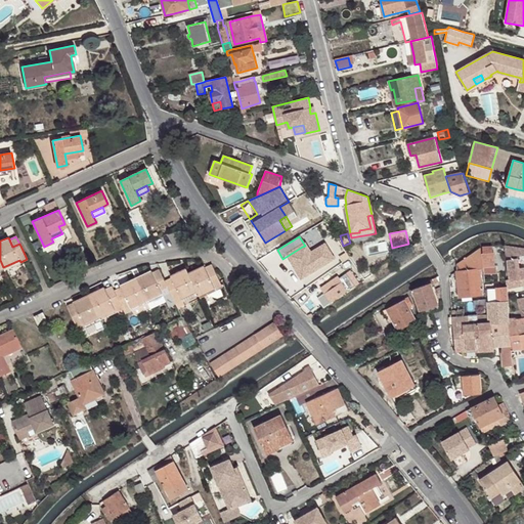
[(491,246),(482,247),(483,253),(481,253),(483,266),(494,265),(493,252),(492,252),(491,246)]
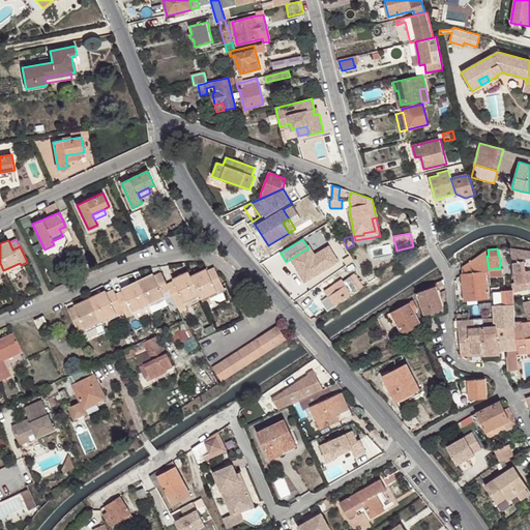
[(517,260),(529,258),(529,251),(511,248),(511,260),(517,260)]
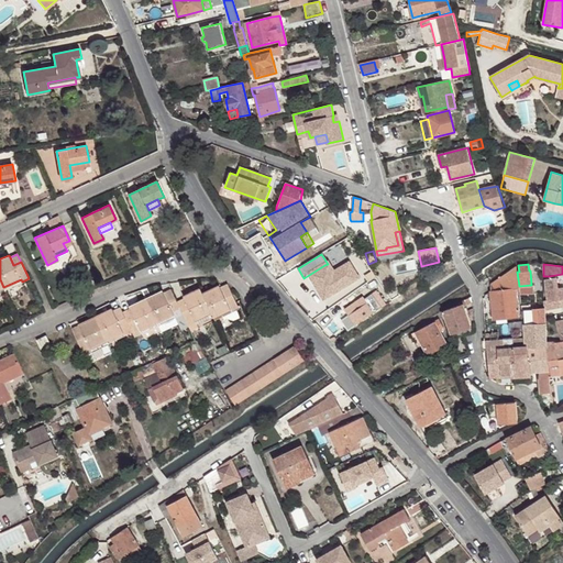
[(328,269),(324,265),(304,278),(309,286),(315,283),(312,279),(328,269)]
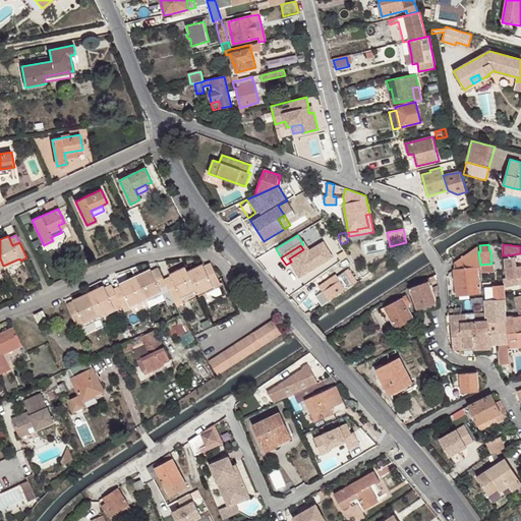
[(453,263),(454,270),(457,295),(479,293),(477,268),(480,268),(480,265),(478,251),(478,246),(453,263)]
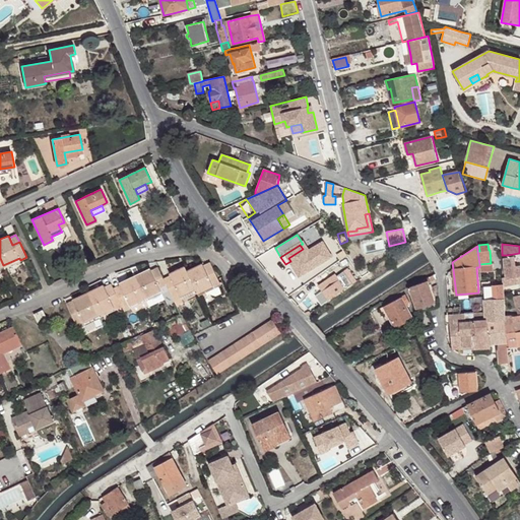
[(305,252),(303,249),(288,258),(290,261),(305,252)]
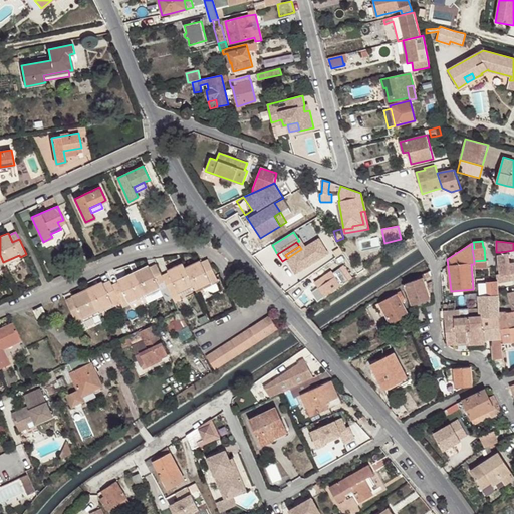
[(497,282),(513,279),(513,262),(509,263),(508,253),(498,255),(499,265),(500,273),(497,274),(497,282)]
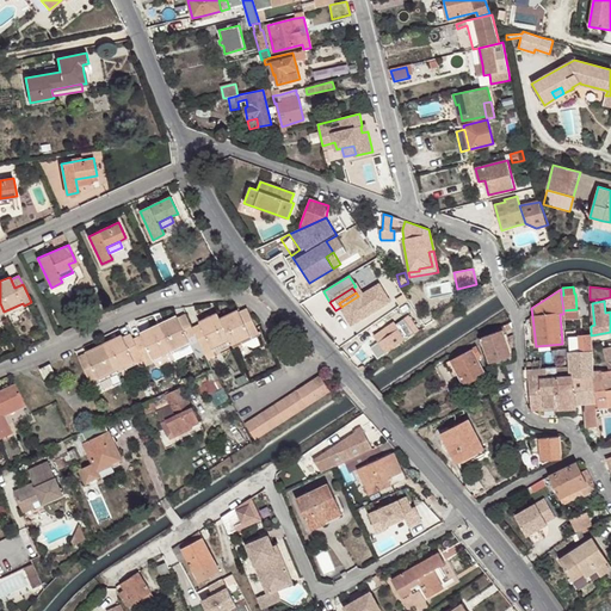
[(23,303),(4,312),(5,314),(24,306),(23,303)]
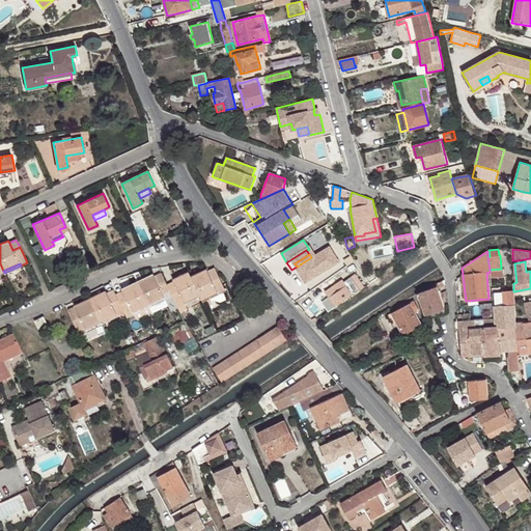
[(215,268),(207,271),(212,278),(218,275),(215,268)]
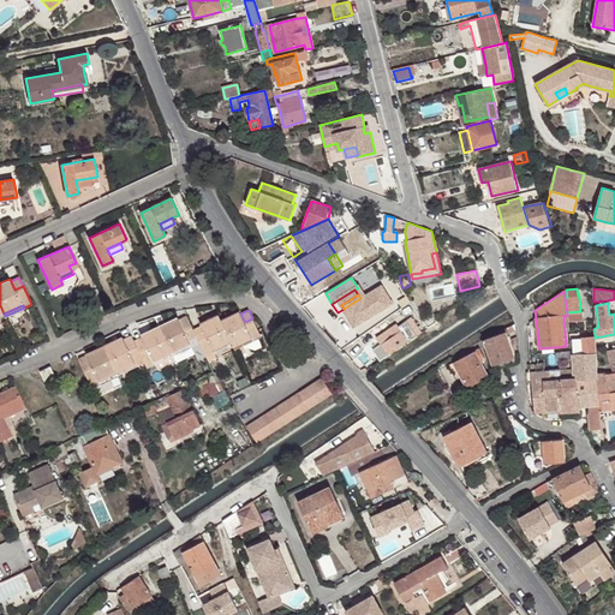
[(240,312),(221,321),(232,341),(233,344),(234,347),(252,339),(254,341),(260,339),(262,338),(257,329),(252,318),(245,322),(240,314),(240,312)]
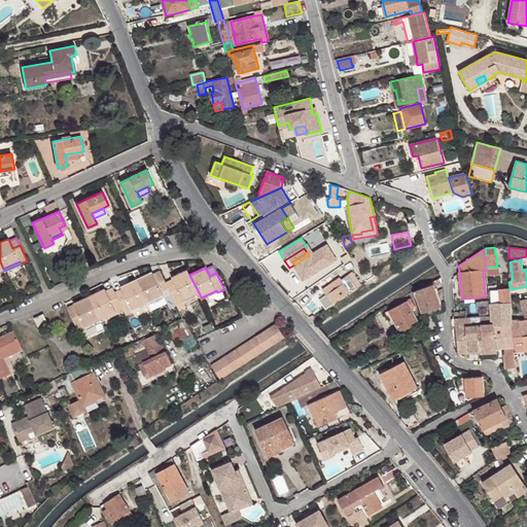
[(187,270),(172,278),(173,279),(176,286),(169,290),(177,306),(183,303),(182,301),(199,292),(189,275),(187,270)]
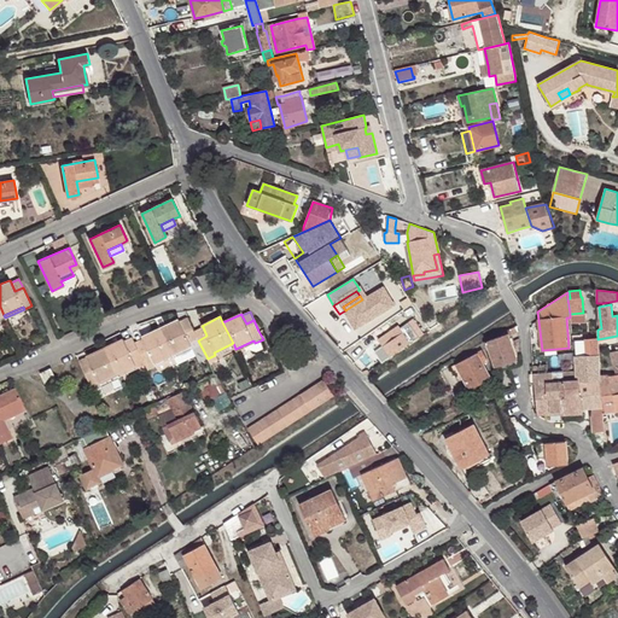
[(187,318),(180,321),(184,330),(192,326),(187,318)]
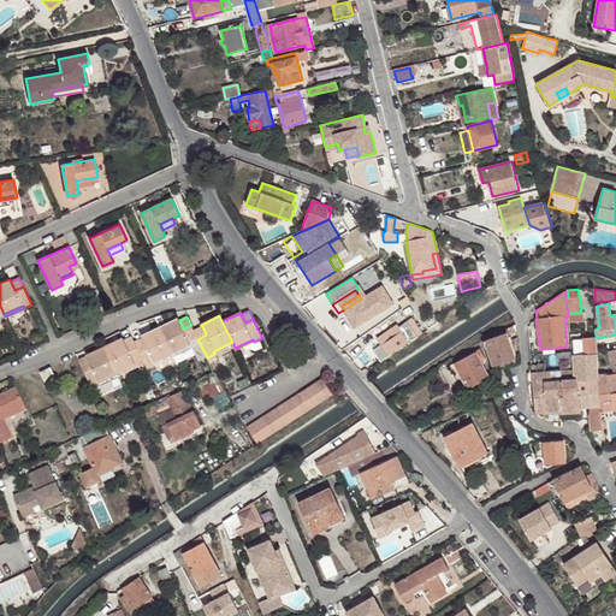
[(178,318),(160,327),(172,354),(191,344),(193,348),(199,361),(207,357),(197,339),(194,330),(191,325),(183,329),(179,320),(178,318)]
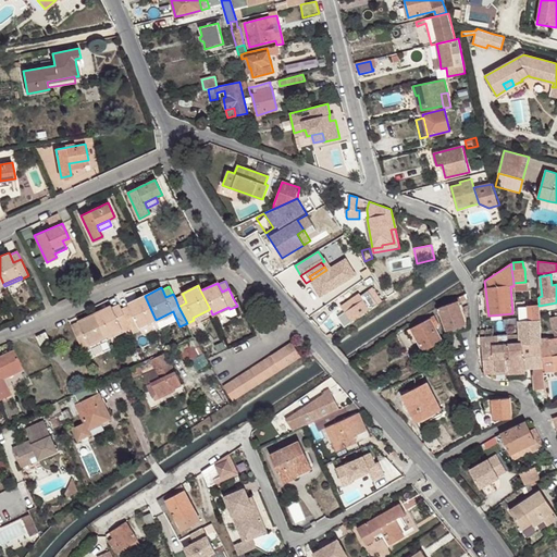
[(345,326),(381,301),(372,288),(368,292),(368,291),(360,296),(359,294),(342,306),(346,312),(338,318),(345,326)]
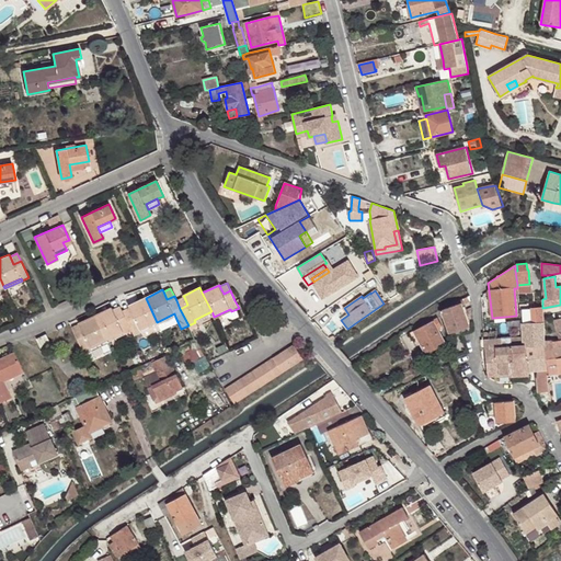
[(459,300),(460,302),(439,310),(442,317),(445,316),(450,332),(450,331),(468,324),(461,306),(470,300),(469,296),(459,300)]
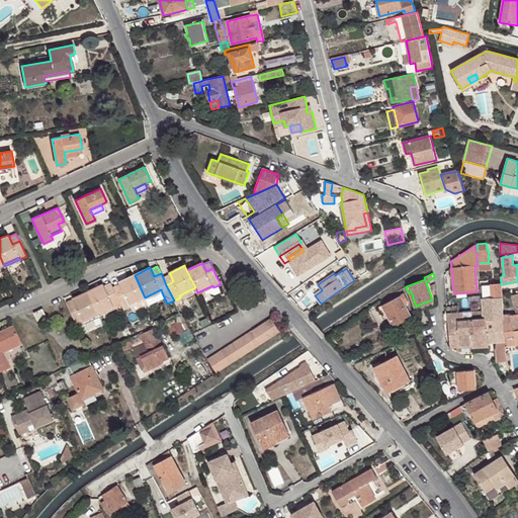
[(170,274),(163,277),(166,285),(173,281),(170,274)]
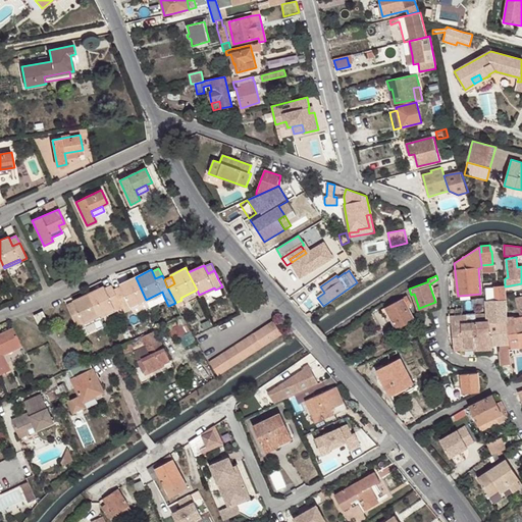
[(146,300),(136,277),(120,284),(120,285),(124,294),(117,297),(123,308),(125,312),(132,309),(131,307),(146,300)]
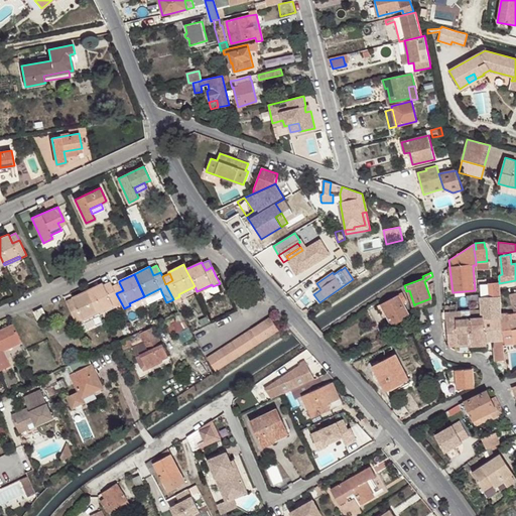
[(111,281),(104,284),(108,291),(114,288),(113,286),(111,281)]
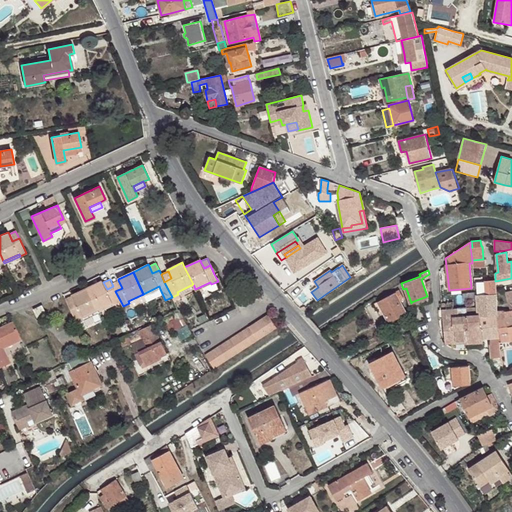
[(122,288),(118,280),(112,284),(113,286),(115,291),(122,288)]
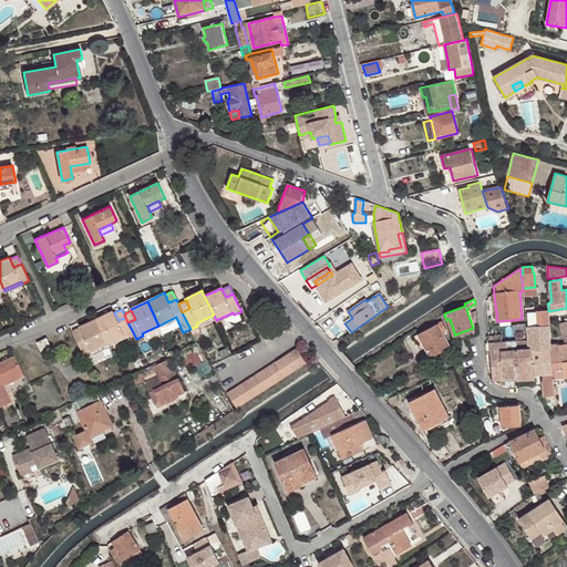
[(113,311),(96,319),(109,343),(125,336),(126,338),(134,334),(127,322),(125,317),(119,320),(114,312),(113,311)]
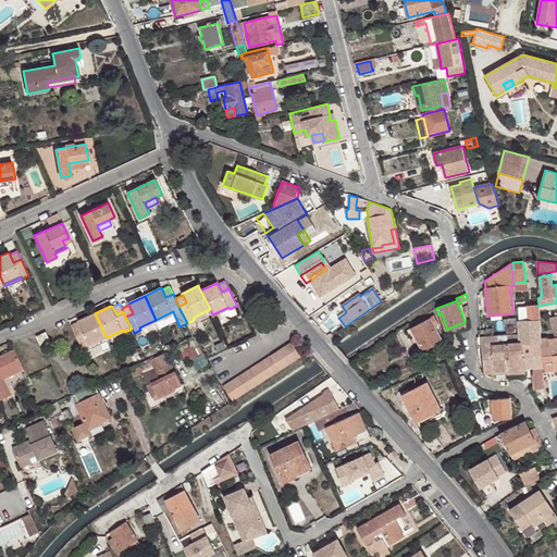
[(210,309),(193,318),(194,320),(211,311),(210,309)]
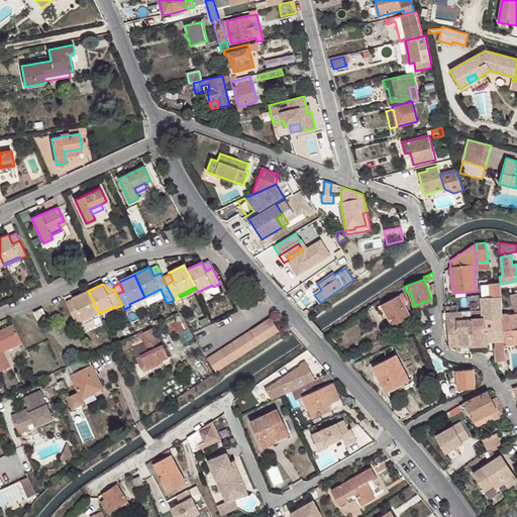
[(161,289),(144,297),(146,299),(162,292),(161,289)]
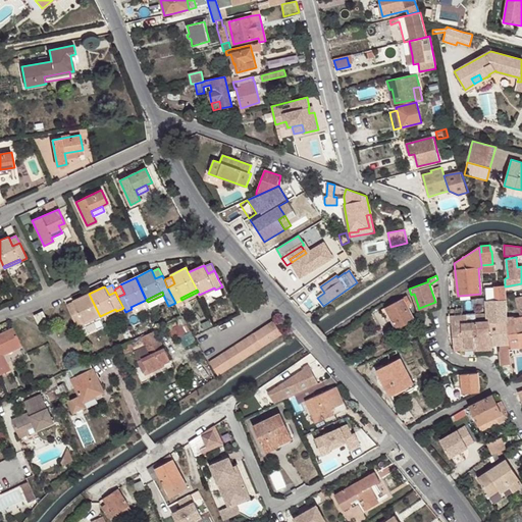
[(494,301),(486,301),(486,312),(487,320),(487,321),(507,320),(507,318),(506,301),(503,301),(502,292),(494,293),(494,301)]
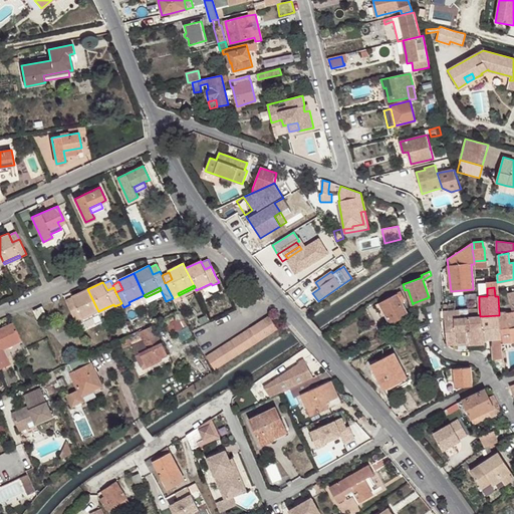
[(98,311),(87,289),(72,296),(73,298),(76,305),(69,308),(77,324),(83,321),(82,318),(98,311)]
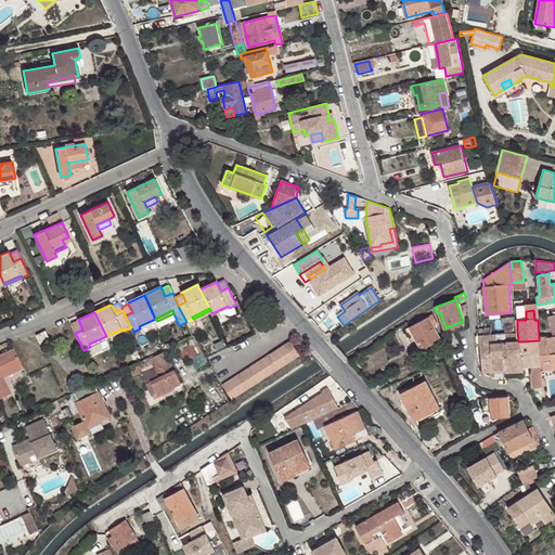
[(418,343),(422,348),(440,338),(433,325),(438,322),(434,314),(410,327),(418,343)]
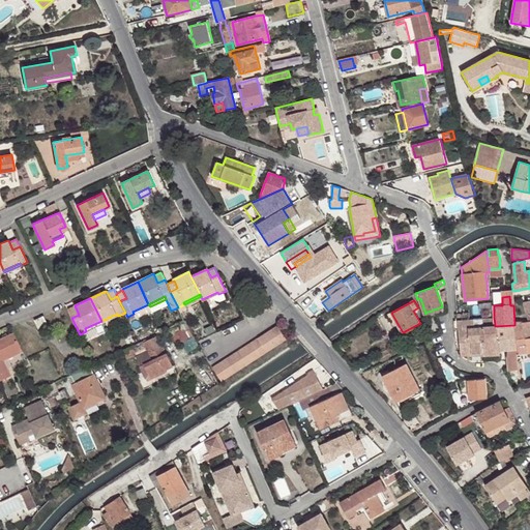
[(148,304),(133,312),(134,314),(150,306),(148,304)]
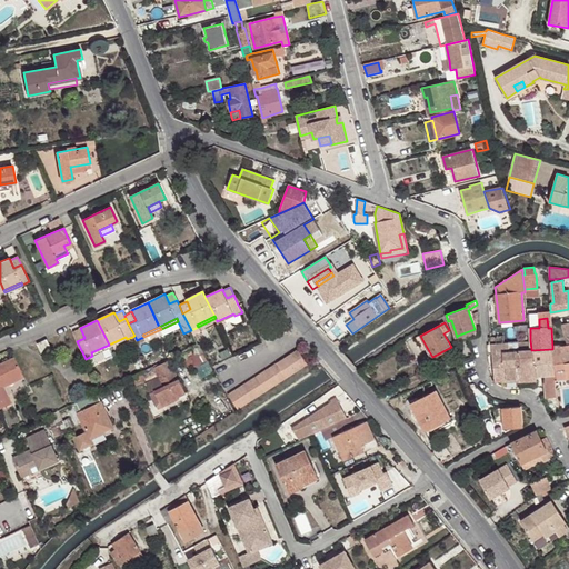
[(477,333),(475,329),(457,336),(458,340),(477,333)]
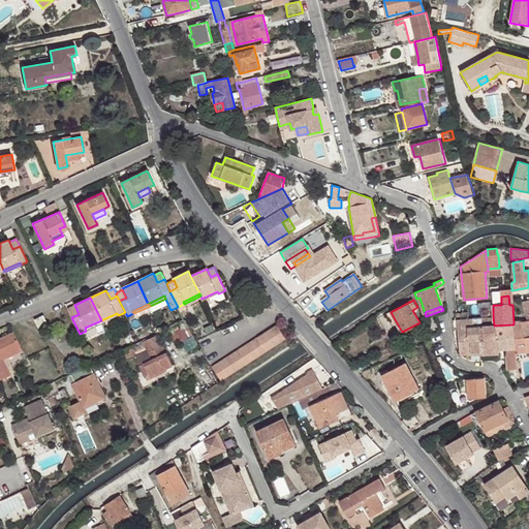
[(71,317),(79,314),(75,307),(68,310),(71,317)]
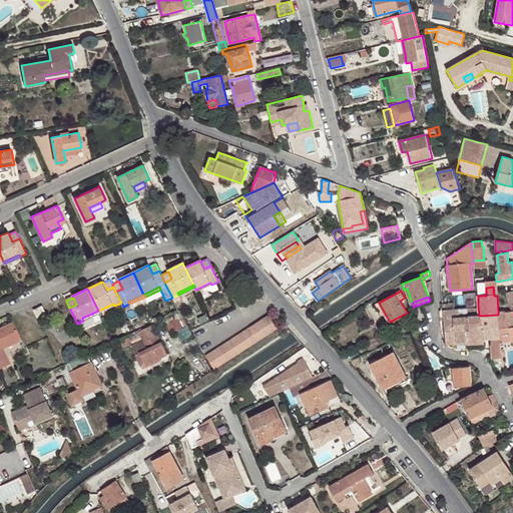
[(383,319),(387,317),(379,303),(375,305),(383,319)]
